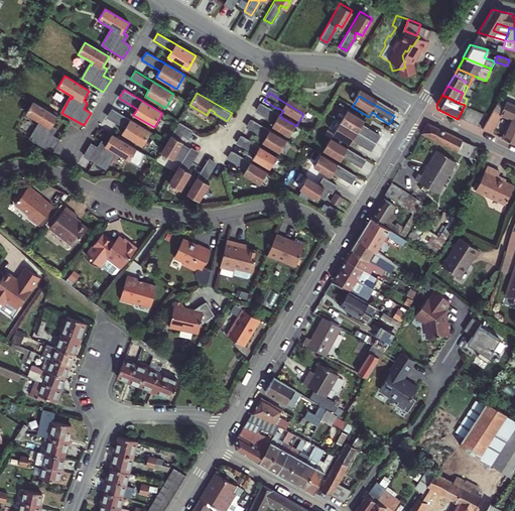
[(510,120),(500,140),(514,147),(514,108),(498,100),(481,130),(490,135),(501,115),(510,120)]
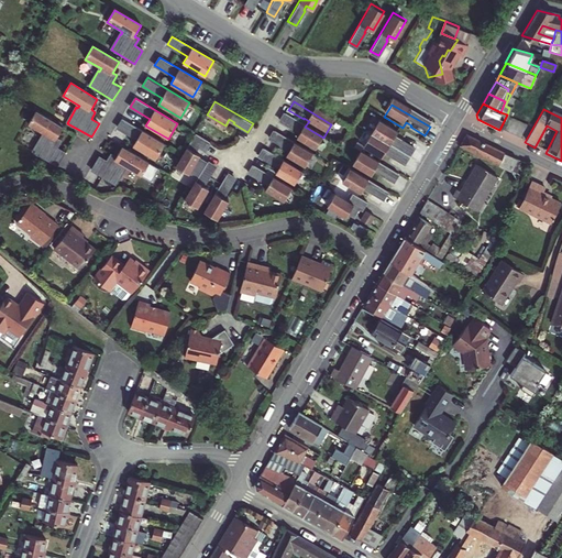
[(63,128),(35,112),(28,124),(44,134),(43,137),(42,137),(32,152),(56,166),(64,153),(56,148),(61,141),(56,139),(63,128)]
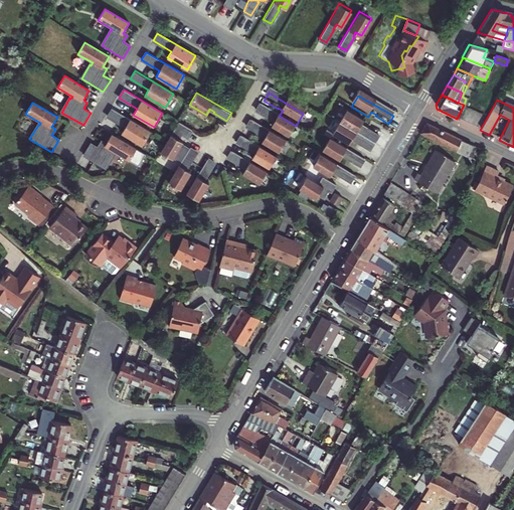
[(151,132),(112,109),(108,117),(126,128),(122,134),(142,146),(151,132)]
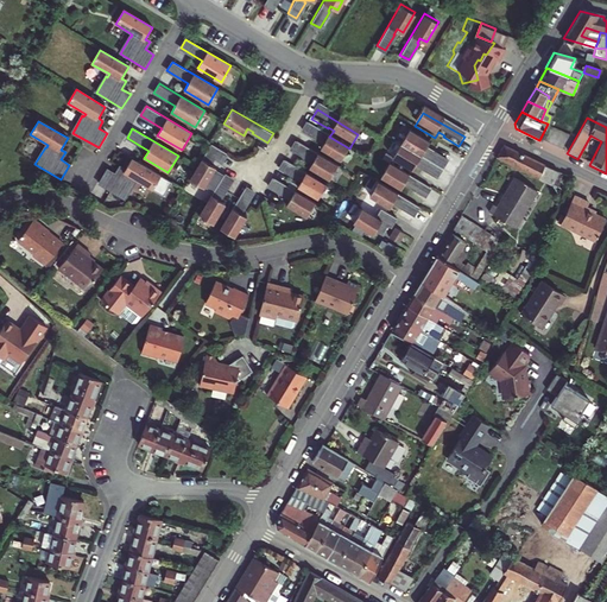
[(347,153),(305,130),(301,138),(316,147),(317,146),(322,150),(318,156),(339,168),(347,153)]
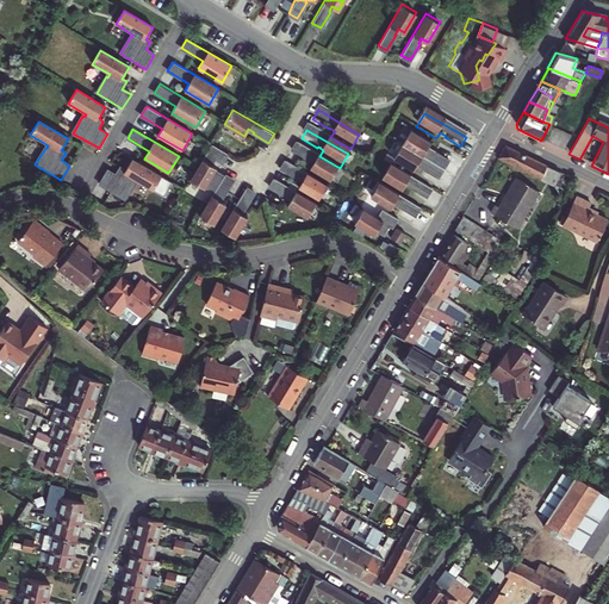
[(430,149),(410,137),(402,151),(443,175),(448,167),(433,157),(432,159),(427,155),(430,149)]
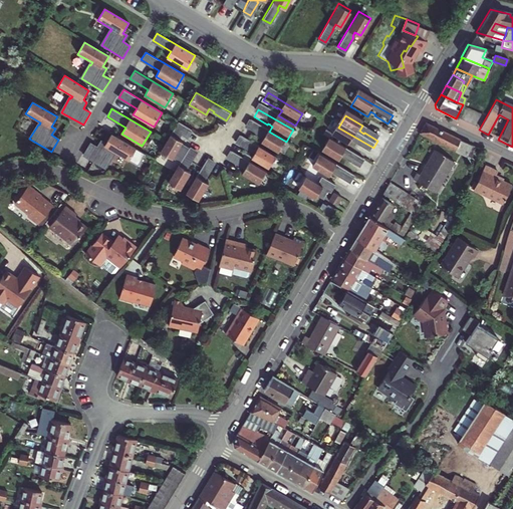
[(179,121),(161,152),(173,159),(174,158),(181,162),(189,148),(182,144),(183,142),(178,139),(181,133),(188,137),(192,130),(179,121)]
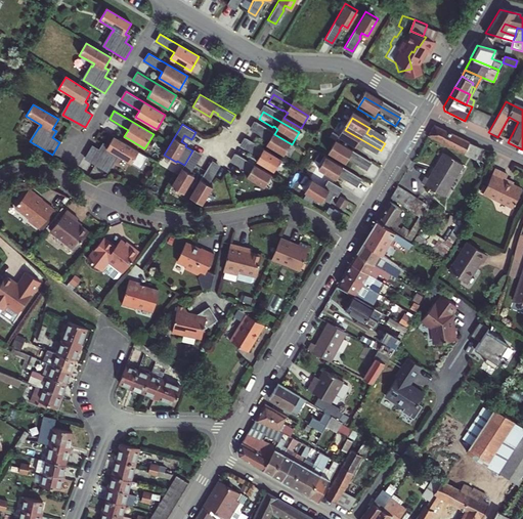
[(428,135),(456,148),(462,139),(433,126),(428,135)]
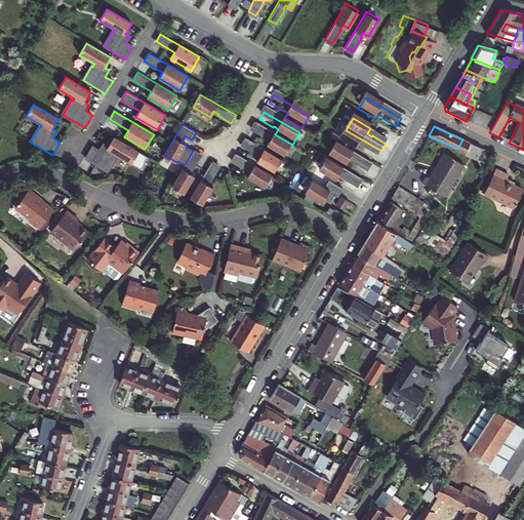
[(289,149),(254,128),(249,135),(263,144),(264,143),(268,146),(265,151),(282,161),(289,149)]
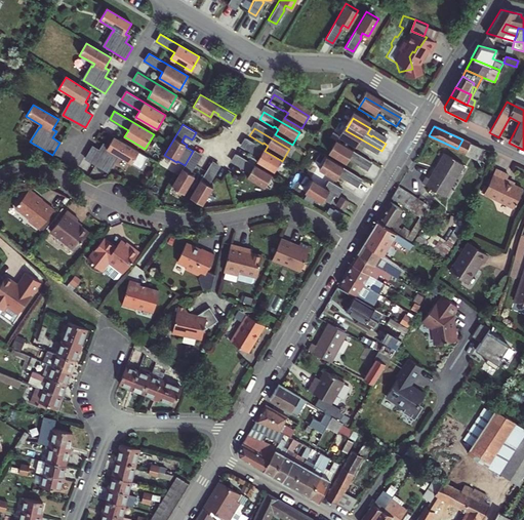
[(381,151),(346,130),(338,143),(356,153),(359,148),(363,150),(363,151),(376,159),(381,151)]
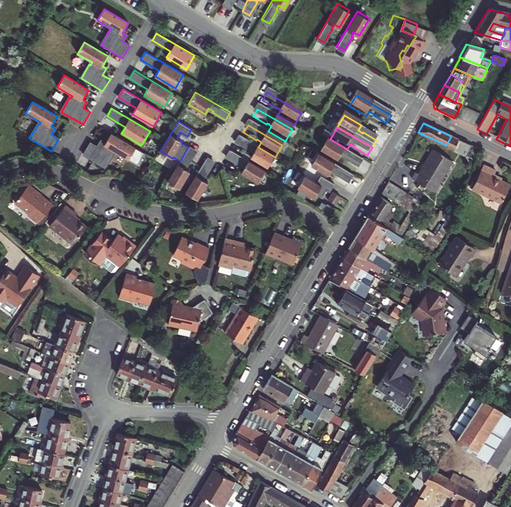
[(145,154),(112,134),(106,143),(102,141),(98,147),(91,143),(84,155),(105,168),(114,154),(113,153),(114,151),(139,165),(145,154)]
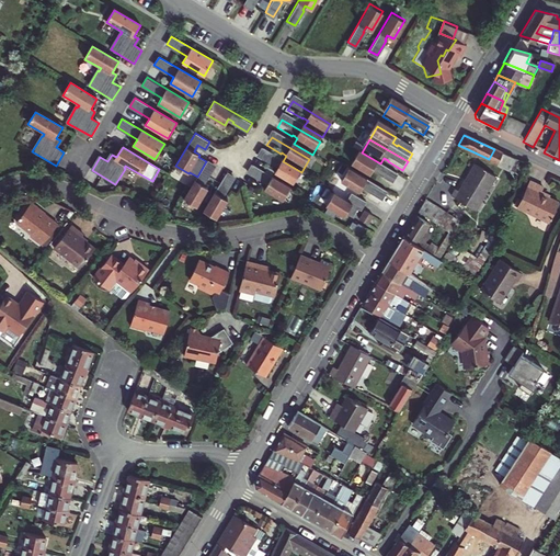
[(489,159),(495,163),(500,152),(494,149),(489,159)]
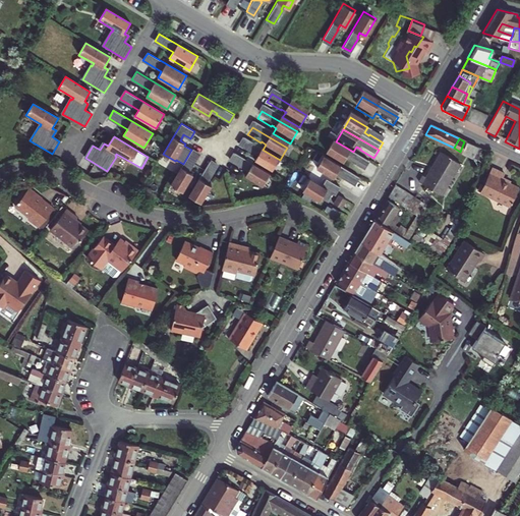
[(460,152),(470,157),(475,148),(464,141),(460,152)]
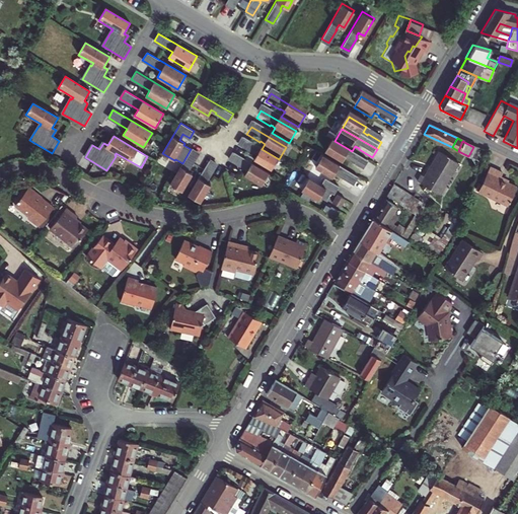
[(277,163),(241,143),(237,150),(250,158),(250,157),(255,160),(252,165),(270,175),(277,163)]
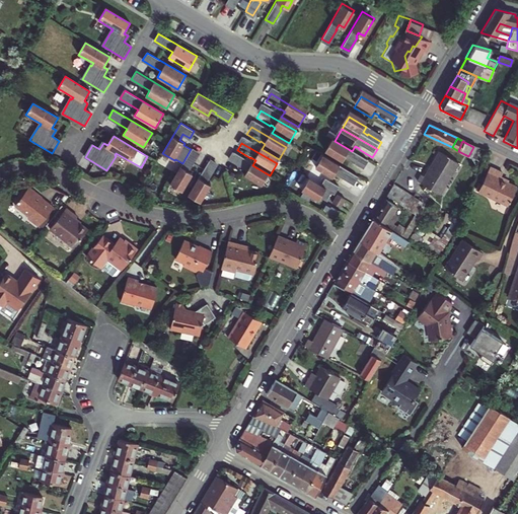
[(331,145),(324,157),(342,167),(345,162),(350,164),(349,165),(363,173),(367,166),(331,145)]
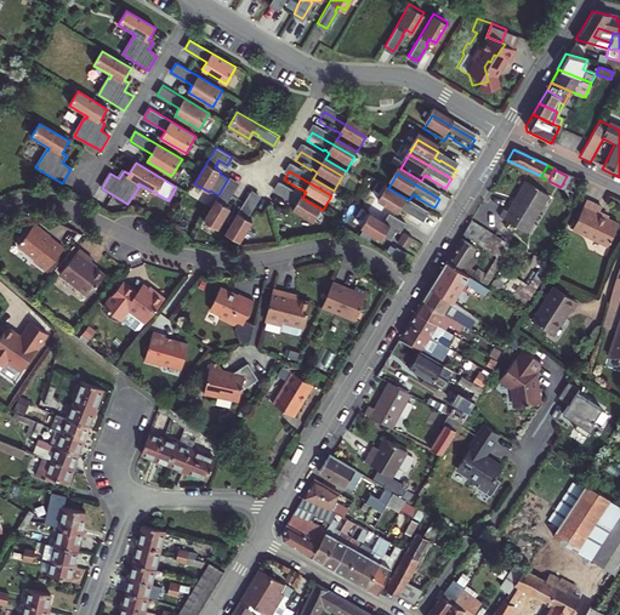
[(219,195),(204,220),(219,228),(231,209),(225,204),(227,199),(228,200),(238,183),(229,178),(228,178),(219,195)]
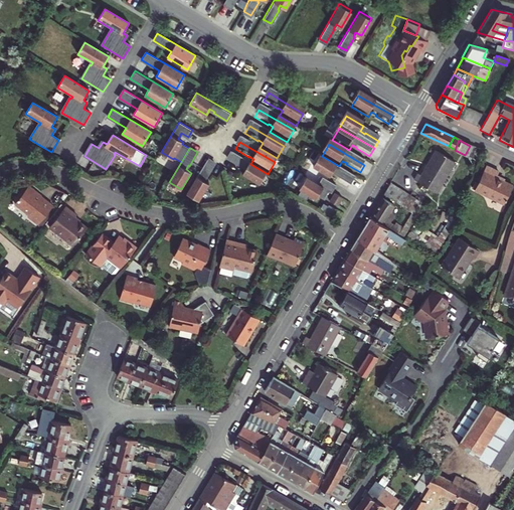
[(417,183),(443,196),(458,163),(436,153),(423,178),(420,177),(417,183)]
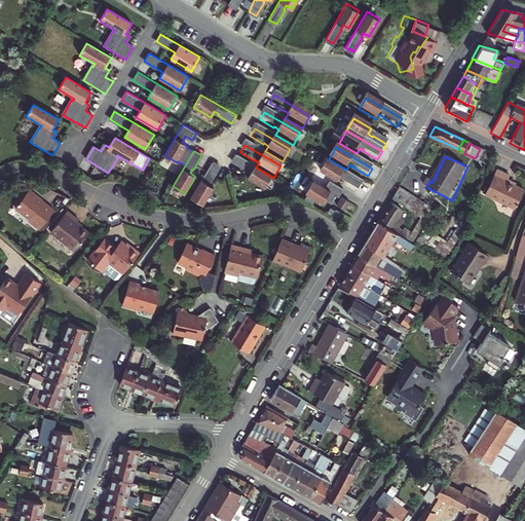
[(271,182),(235,160),(230,169),(245,177),(245,176),(250,179),(247,184),(264,194),(271,182)]
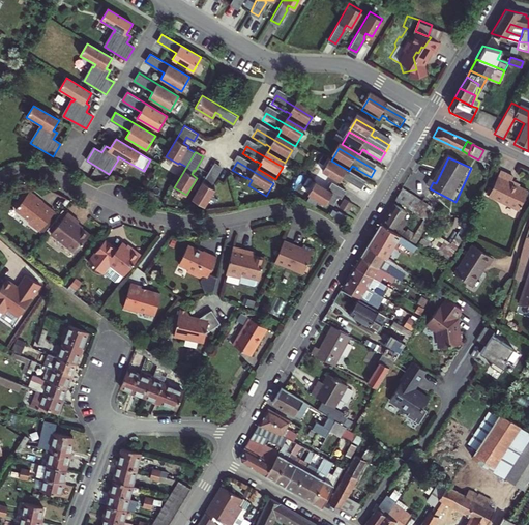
[(214,181),(222,168),(214,164),(193,199),(205,206),(215,188),(210,185),(213,181),(214,181)]
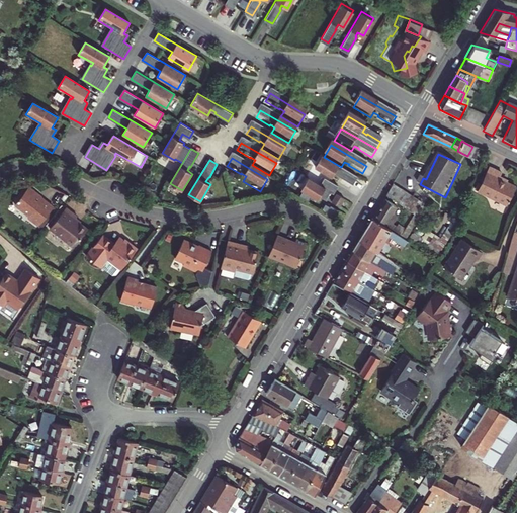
[(352,189),(356,182),(322,161),(315,173),(332,183),(335,178),(339,181),(339,182),(352,189)]
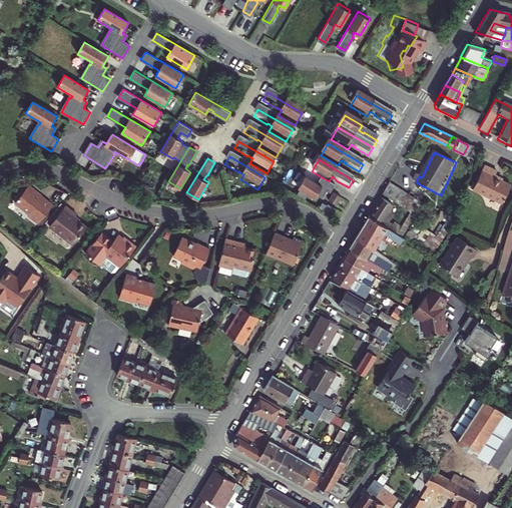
[(470,189),(500,204),(509,185),(492,177),(495,171),(483,165),(470,189)]
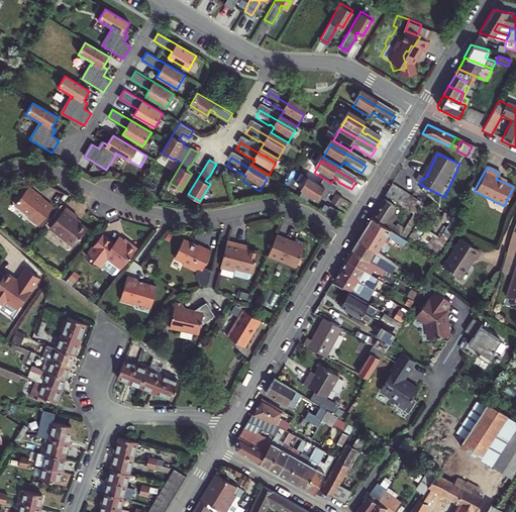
[(307,184),(300,196),(317,206),(320,201),(326,204),(329,198),(332,199),(337,192),(323,184),(319,191),(307,184)]
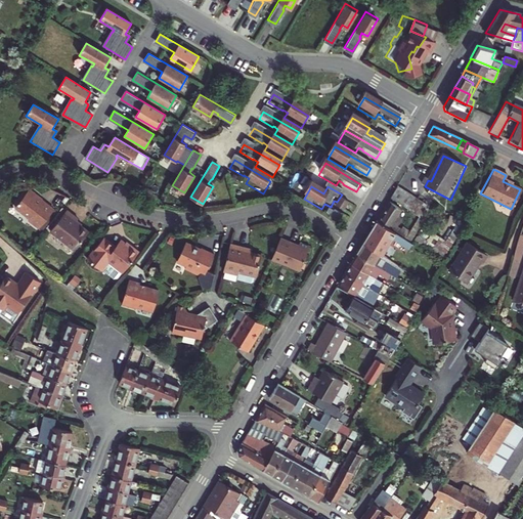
[(390,198),(399,204),(405,195),(396,188),(390,198)]
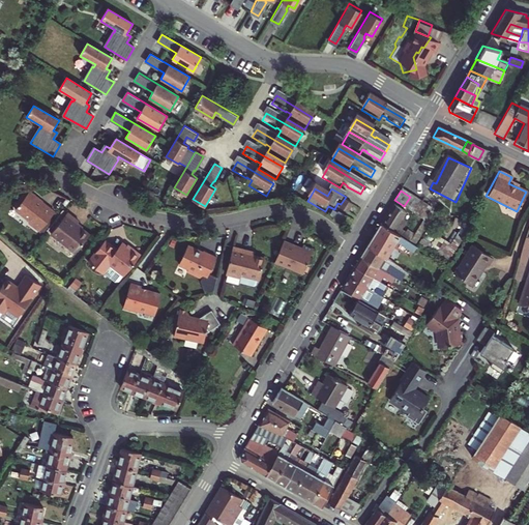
[(40,231),(54,213),(41,204),(40,204),(37,202),(38,200),(29,193),(15,212),(28,222),(28,225),(33,229),(36,228),(40,231)]
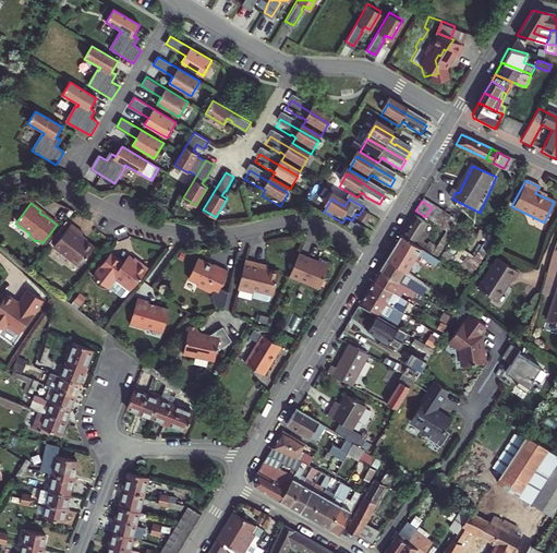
[(425,217),(446,231),(452,220),(432,207),(425,217)]
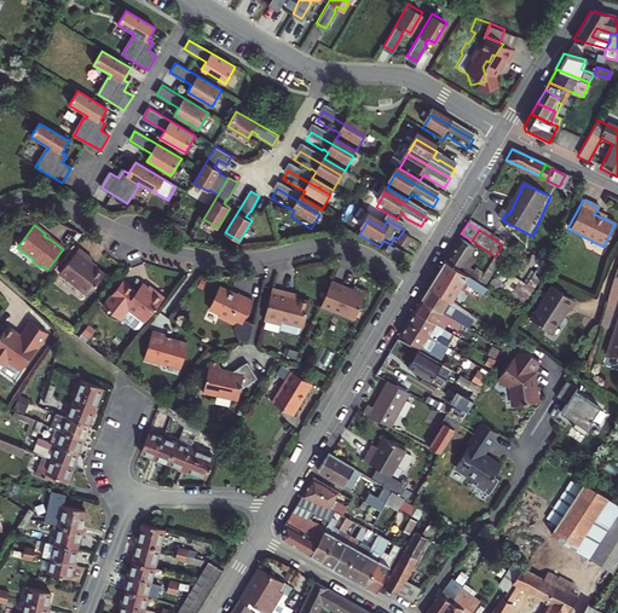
[(402,240),(397,249),(406,255),(413,246),(402,240)]
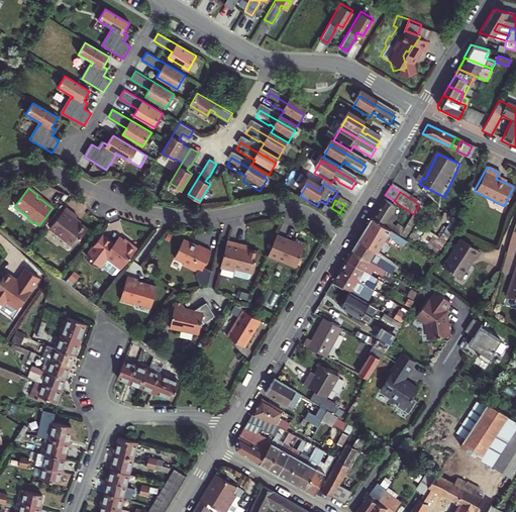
[(394,206),(384,200),(372,219),(388,230),(391,226),(385,222),(394,206)]
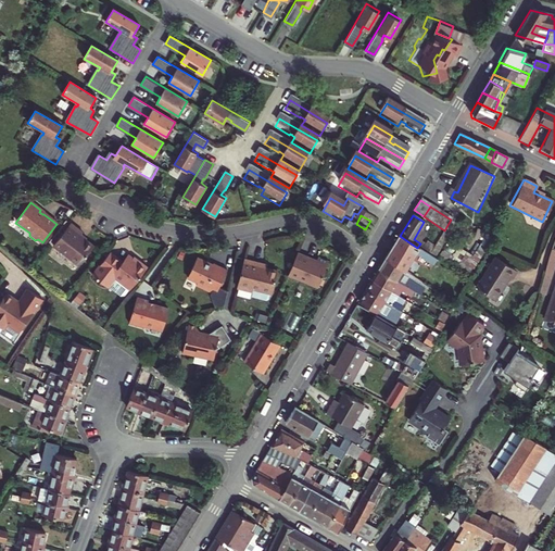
[(78,266),(93,247),(79,237),(82,234),(70,224),(52,247),(78,266)]
